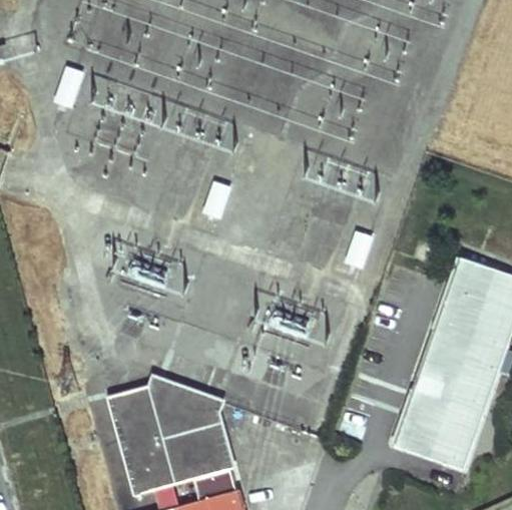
[(84,75),(68,69),(54,104),(70,110),(84,75)]
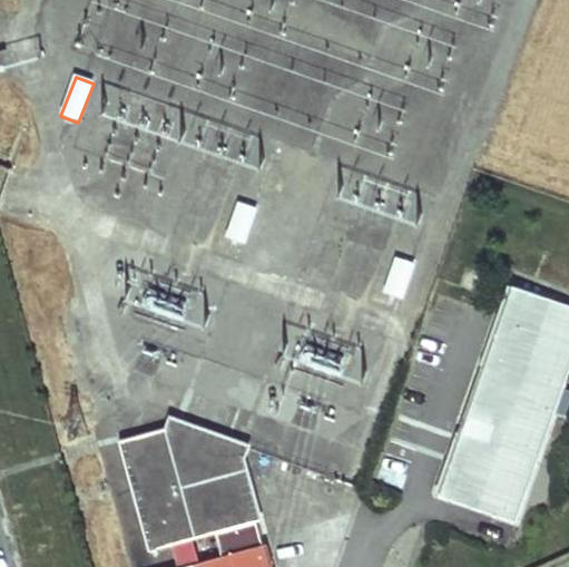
[(241,204),(228,237),(244,243),(256,208),(241,204)]
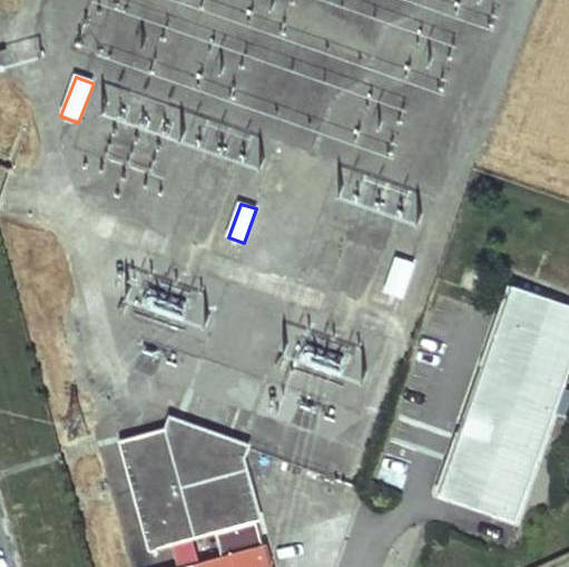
[(398,260),(385,291),(402,297),(413,265),(398,260)]
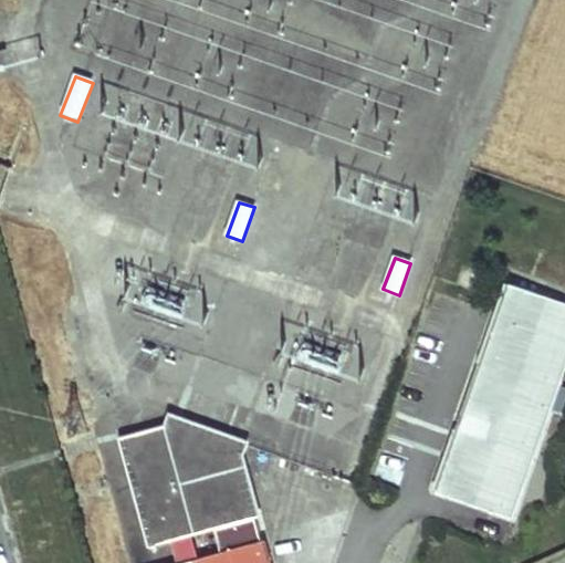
[(564,304),(510,284),(436,493),(514,521),(564,374),(564,304)]
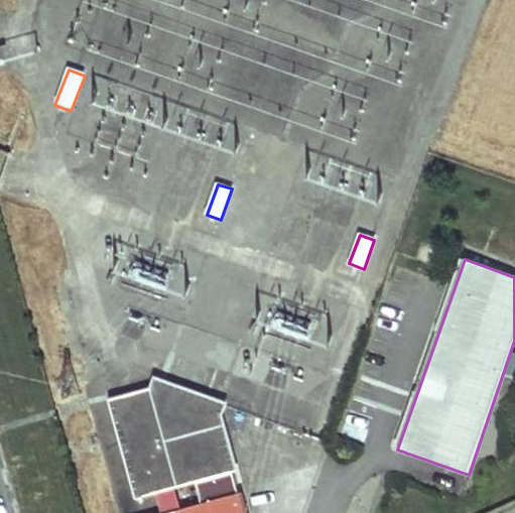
[(153,390),(112,401),(137,496),(233,469),(218,413),(222,405),(156,380),(153,390)]
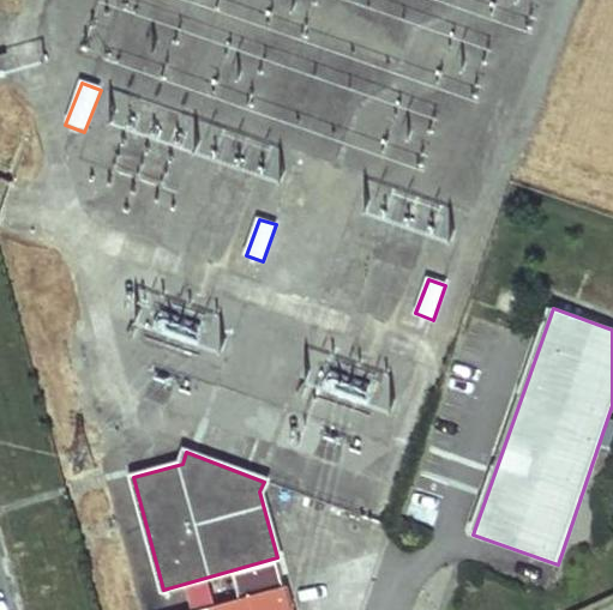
[(295,609),(289,586),(198,609),(295,609)]
